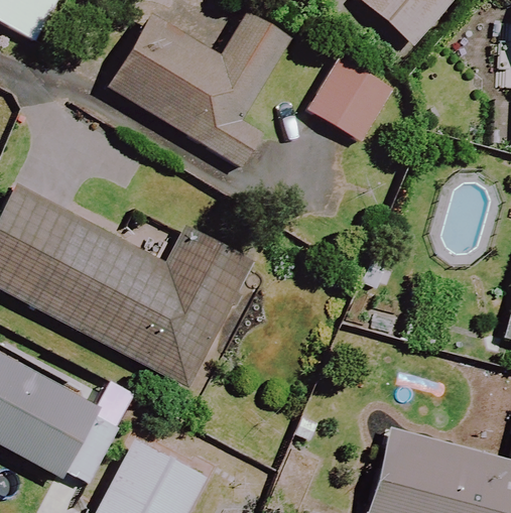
[(0,0),(0,21),(37,42),(59,0),(0,0)]
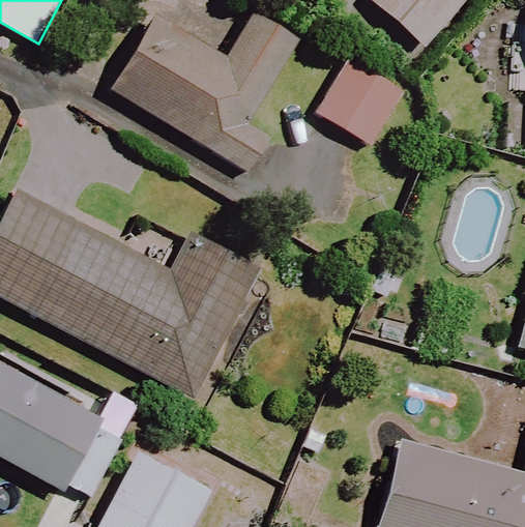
[(241,26),(196,0),(185,0),(173,23),(156,13),(111,89),(249,171),(269,137),(246,123),(296,39),(250,11),(241,26)]
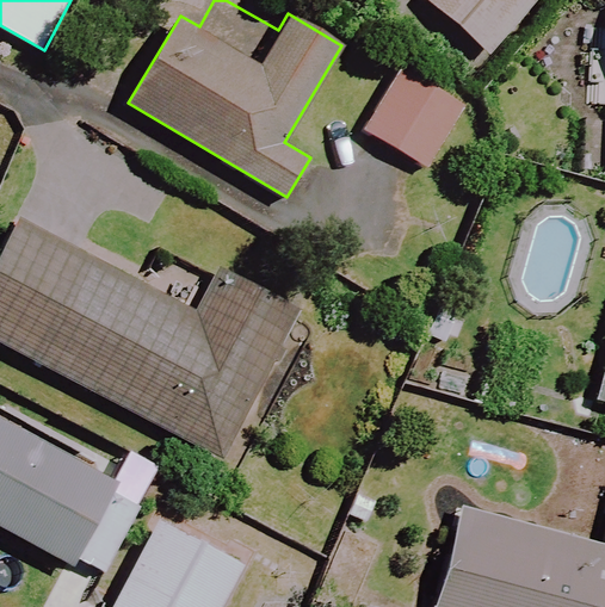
[(426,0),(489,54),(535,0),(426,0)]
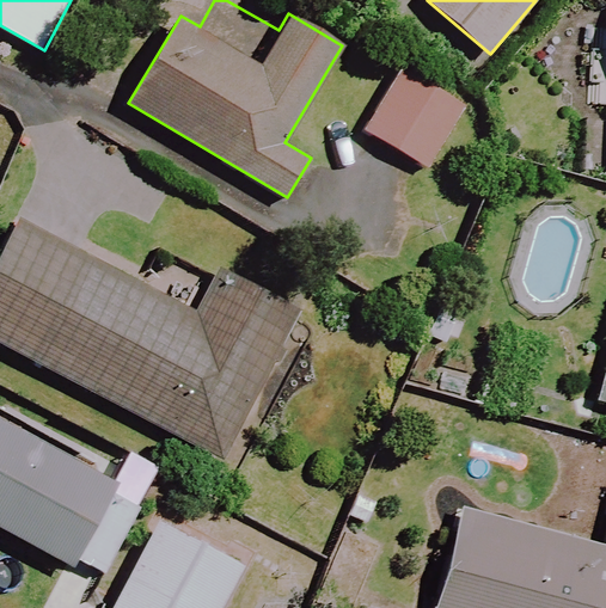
[(465,108),(401,69),(365,129),(428,167),(465,108)]
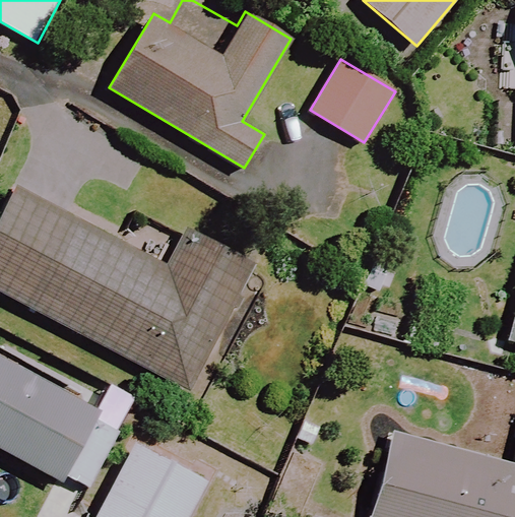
[(177,272),(11,185),(0,205),(0,289),(189,391),(256,265),(197,234),(177,272)]
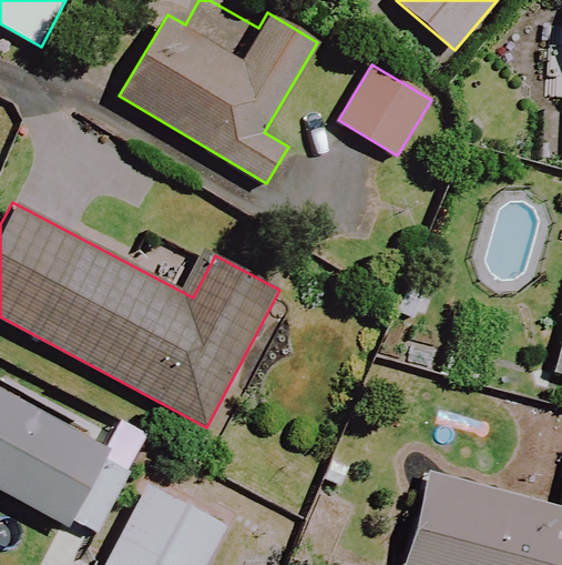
[(134,464),(0,390),(0,490),(92,542),(134,464)]
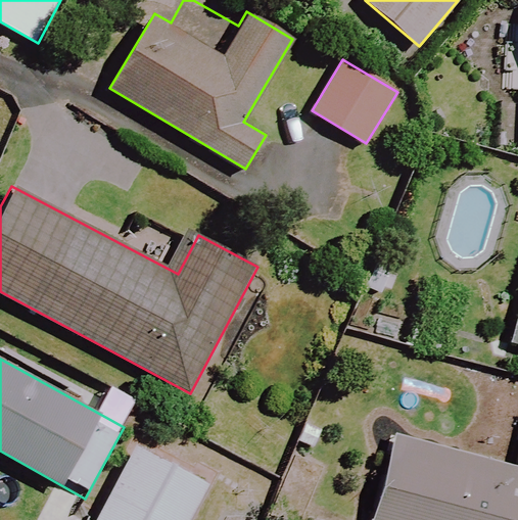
[(517,469),(395,437),(373,519),(517,519),(517,469)]
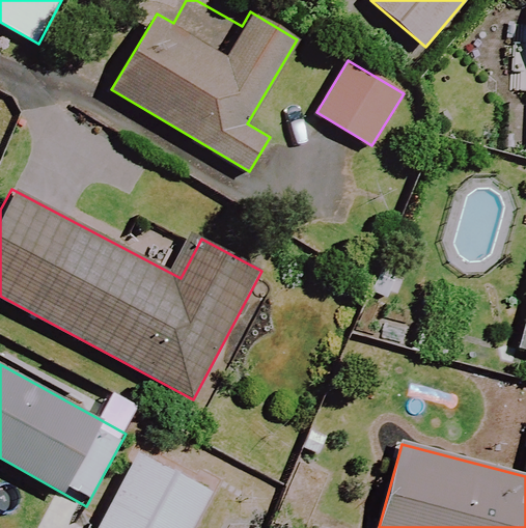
[(191,527),(211,491),(139,452),(99,527),(191,527)]
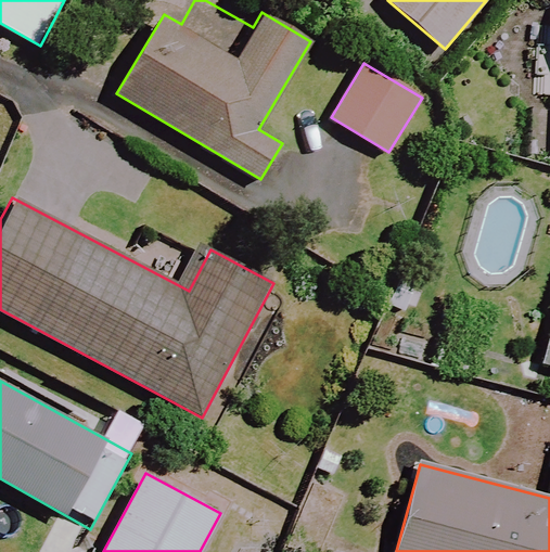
All buildings are outlined.
